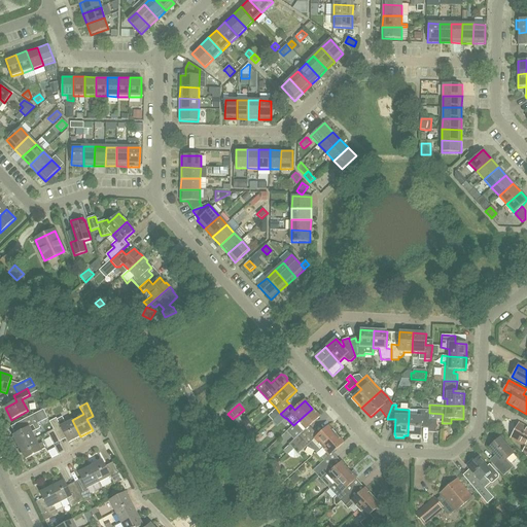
[(301,434),(306,430),(320,417),(312,409),(293,425),(301,434)]
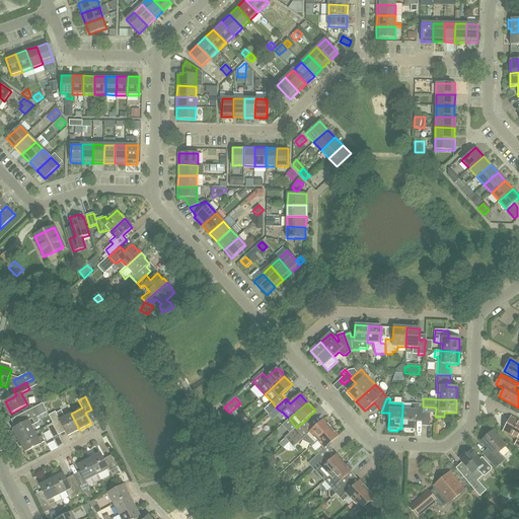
[(18,440),(19,441),(35,433),(31,426),(40,422),(38,417),(47,412),(43,403),(20,416),(24,423),(13,429),(13,430),(12,432),(16,440),(18,440)]
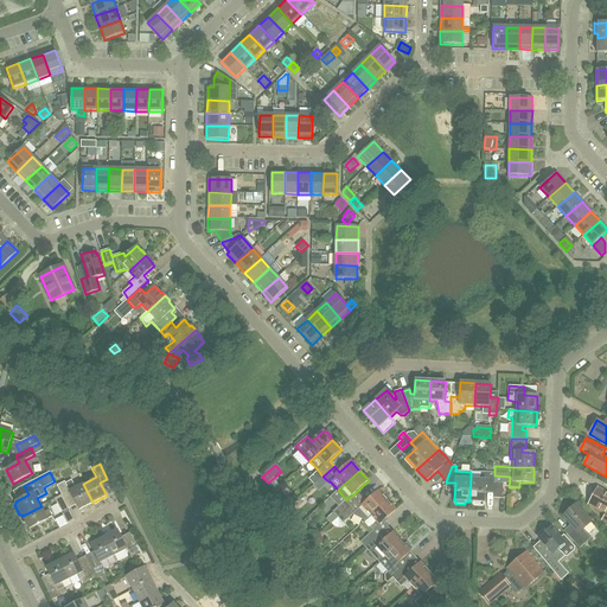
[(494,483),(494,475),(494,473),(480,472),(480,479),(471,479),(470,502),(473,502),(473,505),(483,505),(483,502),(485,502),(485,489),(493,489),(494,483)]
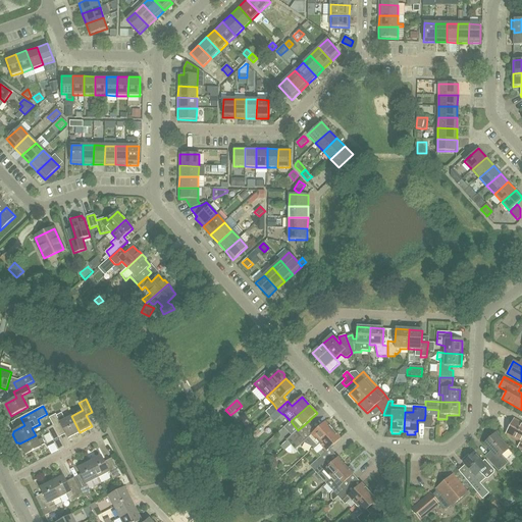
[(71,416),(65,419),(61,412),(56,415),(56,414),(49,418),(53,426),(56,430),(62,427),(68,438),(80,432),(71,416)]
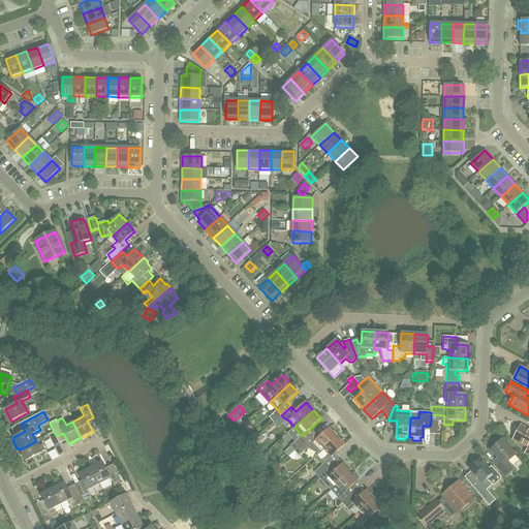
[(431,421),(430,426),(430,434),(437,434),(438,422),(431,421)]
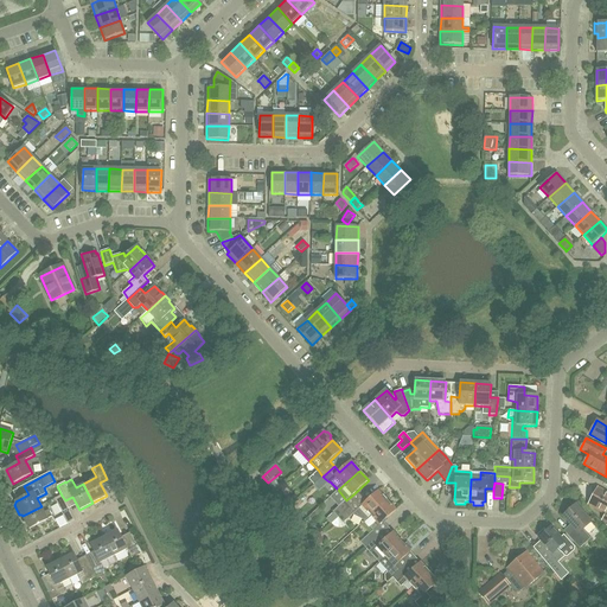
[(606,493),(598,489),(588,505),(606,515),(602,521),(606,523),(606,493)]
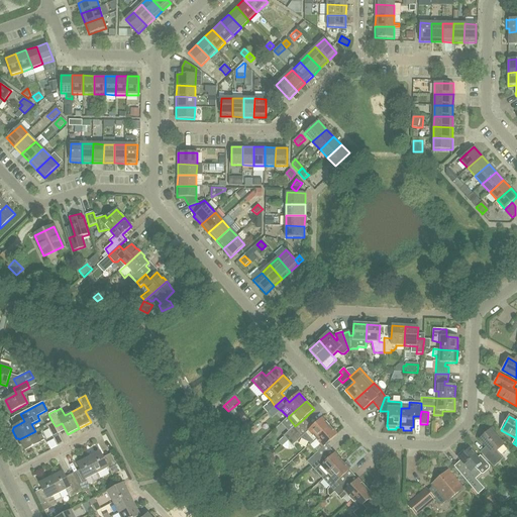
[(311,443),(316,439),(329,426),(322,418),(302,437),(297,432),(288,440),(292,445),(300,438),(311,443)]
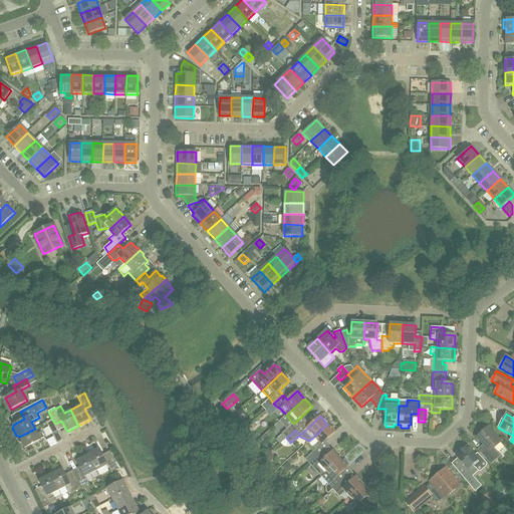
[(58,431),(55,424),(52,420),(46,423),(52,434),(58,431)]
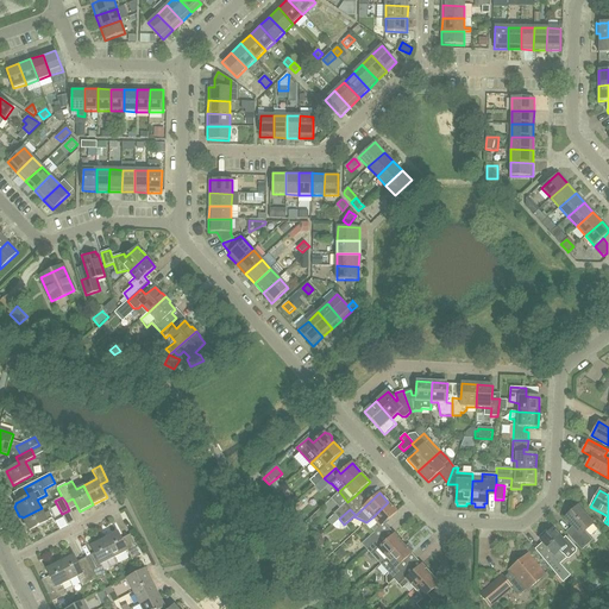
[(388,502),(372,518),(377,523),(371,528),(375,533),(397,512),(388,502)]
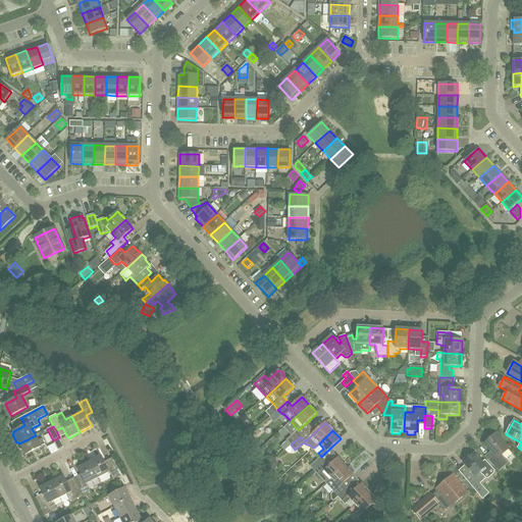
[(291,445),(300,436),(296,431),(286,440),(291,445)]
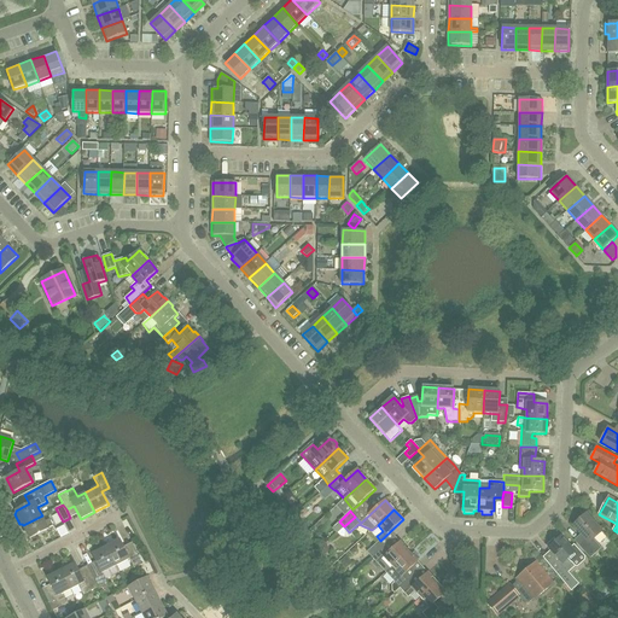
[(586,514),(573,525),(583,537),(576,543),(590,559),(601,548),(594,540),(602,531),(586,514)]
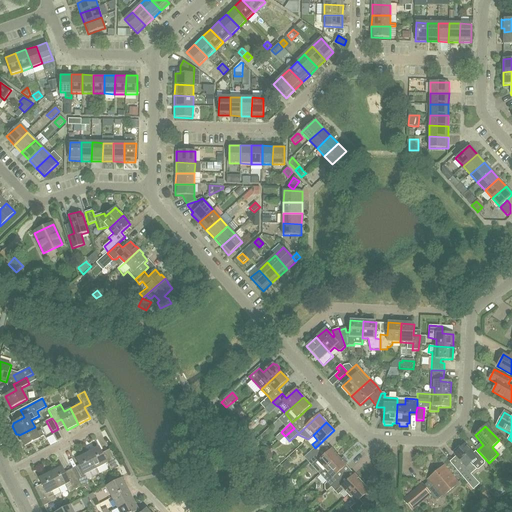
[(41,430),(37,432),(35,427),(19,435),(17,437),(19,440),(21,441),(25,446),(41,438),(40,438),(44,436),(41,430)]
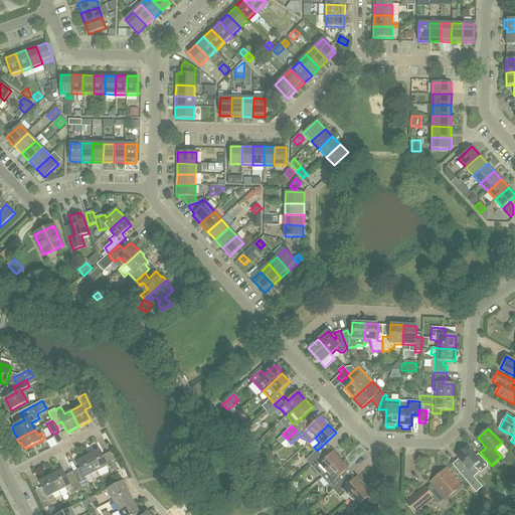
[(57,444),(53,438),(47,441),(50,448),(57,444)]
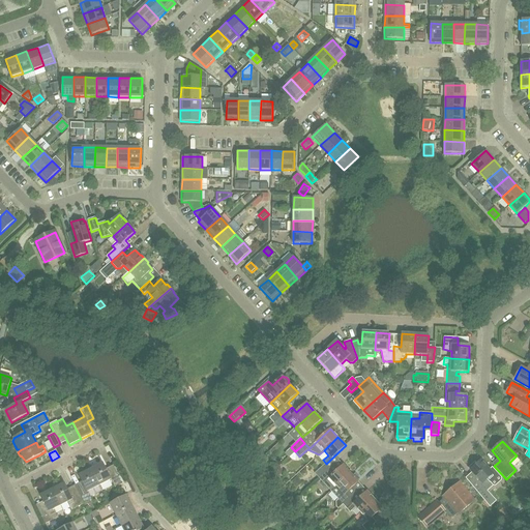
[(481,461),(477,464),(475,462),(469,468),(471,470),(470,470),(476,477),(470,482),(490,507),(496,502),(487,492),(493,486),(490,482),(499,474),(493,467),(490,470),(481,461)]
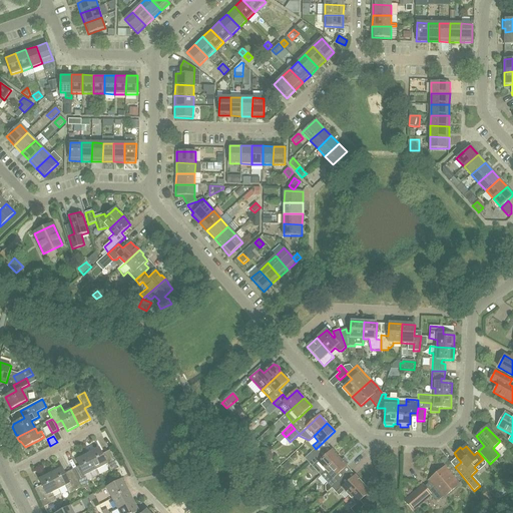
[(88,454),(96,470),(107,464),(111,472),(119,468),(112,456),(105,460),(99,448),(88,454)]
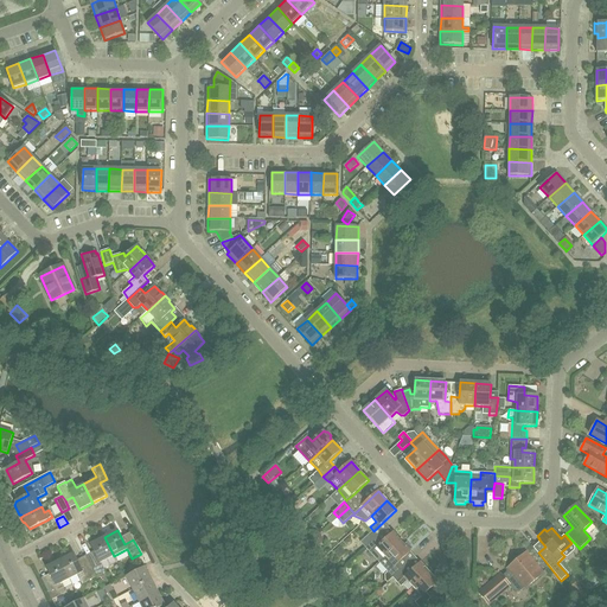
[(365,548),(376,538),(371,532),(360,542),(365,548)]
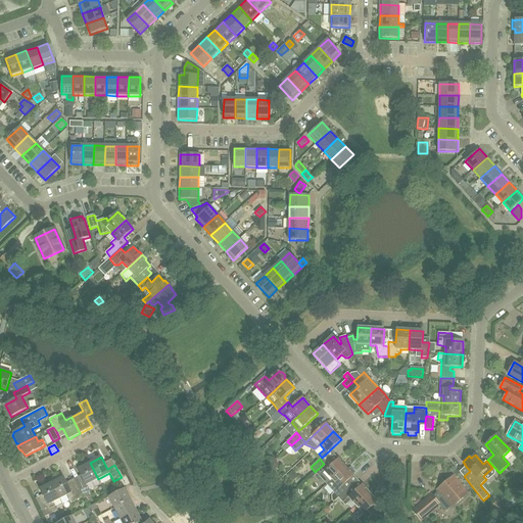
[(322,480),(326,485),(332,479),(332,480),(346,467),(339,459),(329,468),(324,464),(315,472),(322,480)]
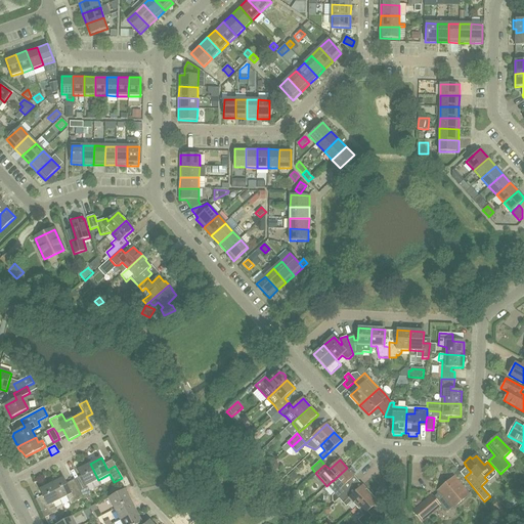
[(98,480),(90,464),(78,470),(84,482),(77,485),(83,498),(91,494),(87,486),(98,480)]
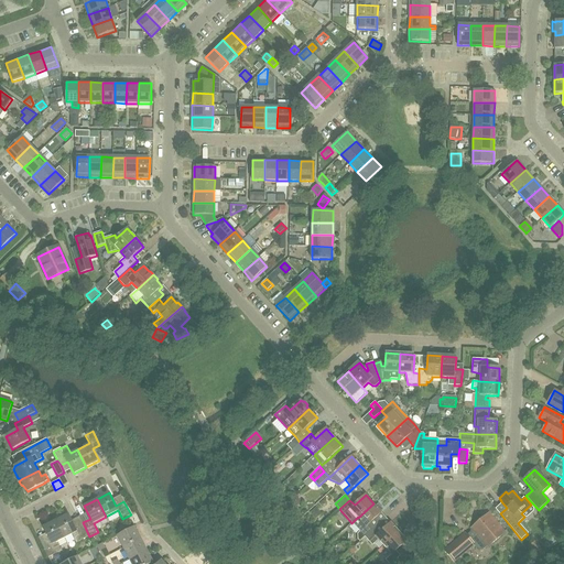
[(378,505),(376,507),(373,503),(358,518),(358,517),(351,523),(360,532),(357,534),(358,539),(360,541),(365,538),(376,528),(370,522),(382,512),(381,511),(383,510),(378,505)]
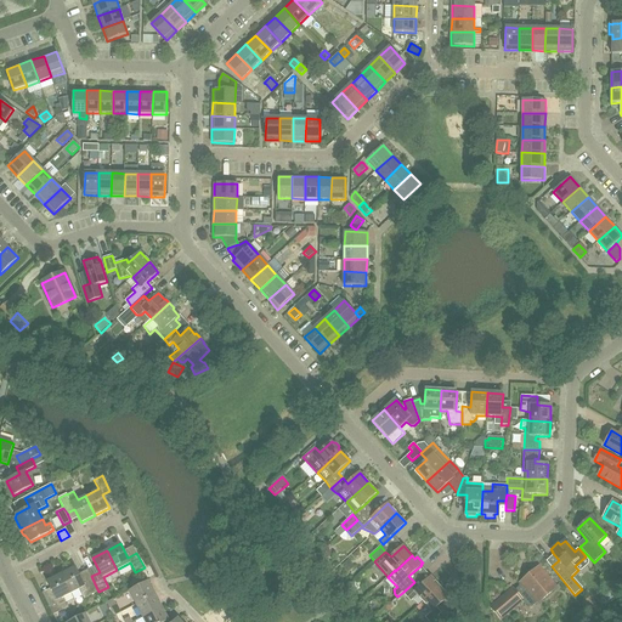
[(490,608),(501,618),(522,601),(525,605),(530,606),(533,605),(536,604),(537,604),(557,588),(539,566),(519,583),(520,583),(519,584),(519,588),(519,591),(516,593),(513,588),(490,608)]
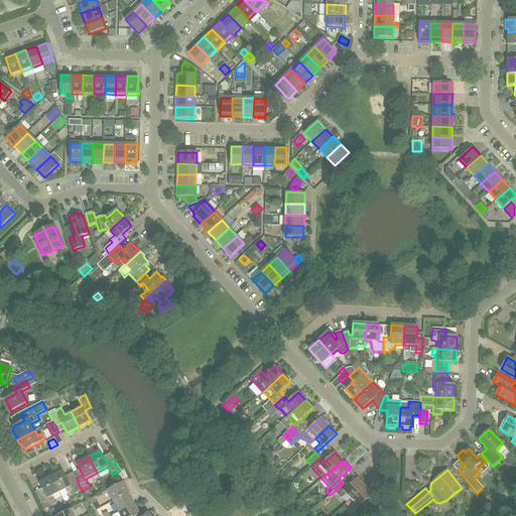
[(82,491),(76,478),(69,482),(62,471),(50,477),(59,493),(66,489),(70,497),(82,491)]
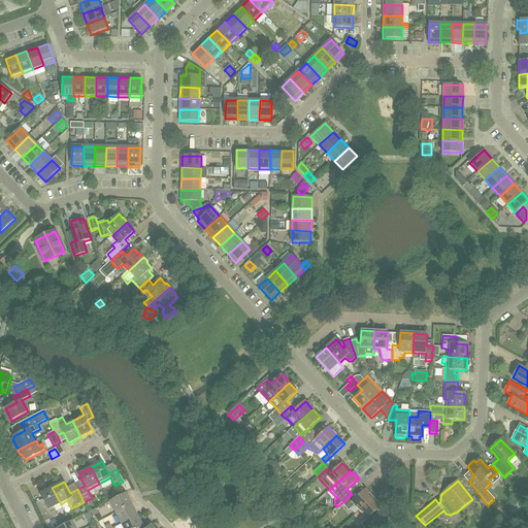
[(54,507),(61,504),(52,488),(40,494),(46,505),(39,509),(45,522),(58,516),(54,507)]
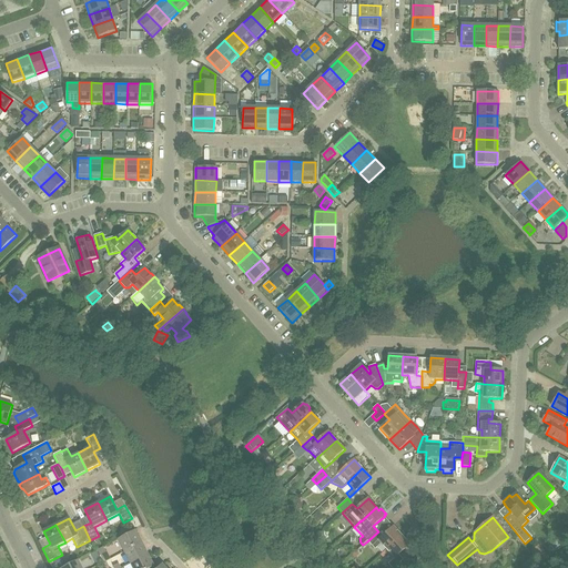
[(386,549),(402,536),(394,526),(383,537),(378,531),(367,541),(375,549),(382,544),(386,549)]
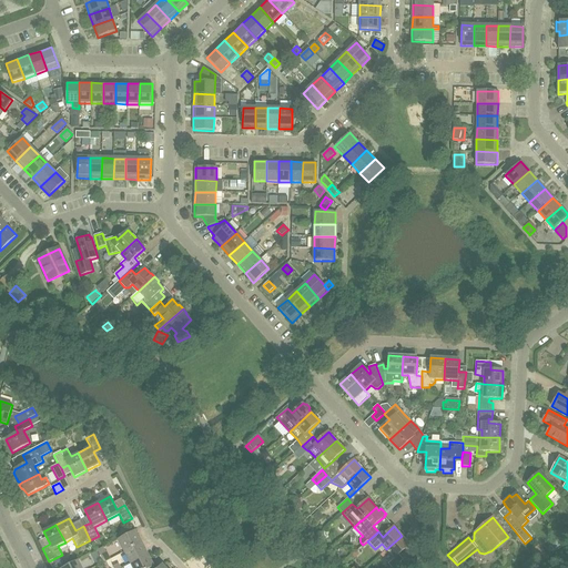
[(124,551),(142,543),(135,530),(118,539),(124,551)]
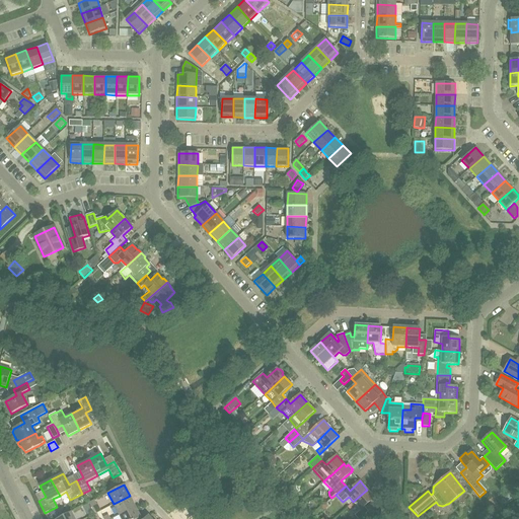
[(367,490),(353,502),(360,510),(355,515),(358,518),(360,518),(369,512),(364,507),(375,498),(367,490)]
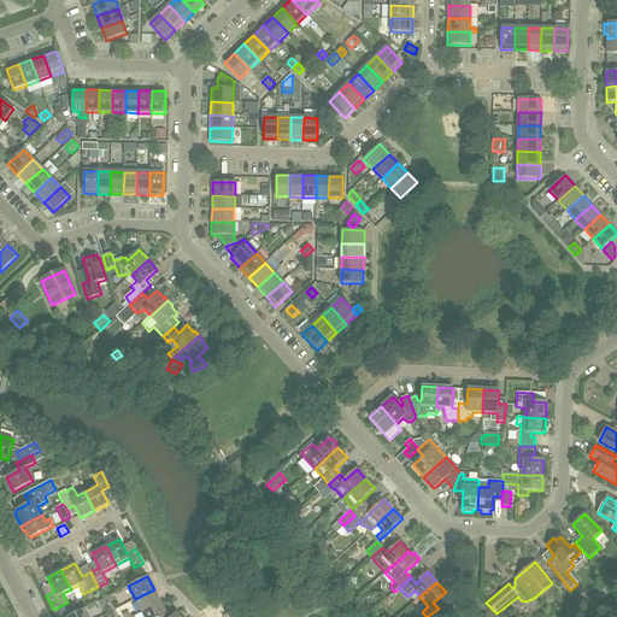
[(142,612),(160,603),(154,589),(135,599),(142,612)]
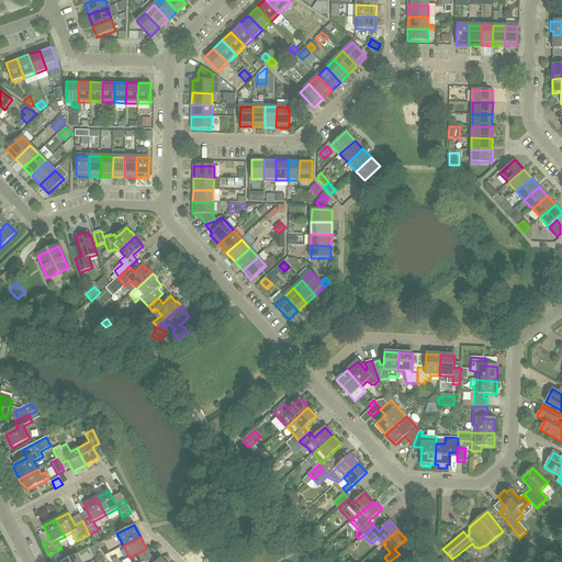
[(535,554),(537,558),(539,557),(544,551),(536,541),(534,539),(531,541),(526,546),(535,554)]
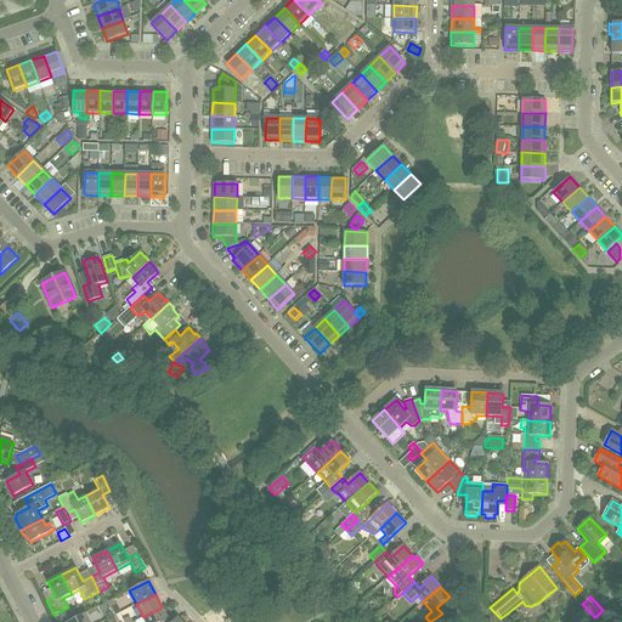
[(162,608),(143,617),(145,621),(165,621),(169,621),(162,608)]
